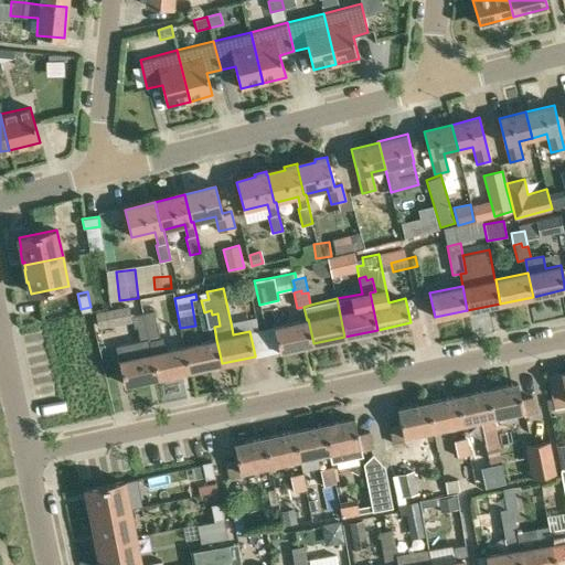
[(112,308),(95,311),(98,328),(115,323),(112,308)]
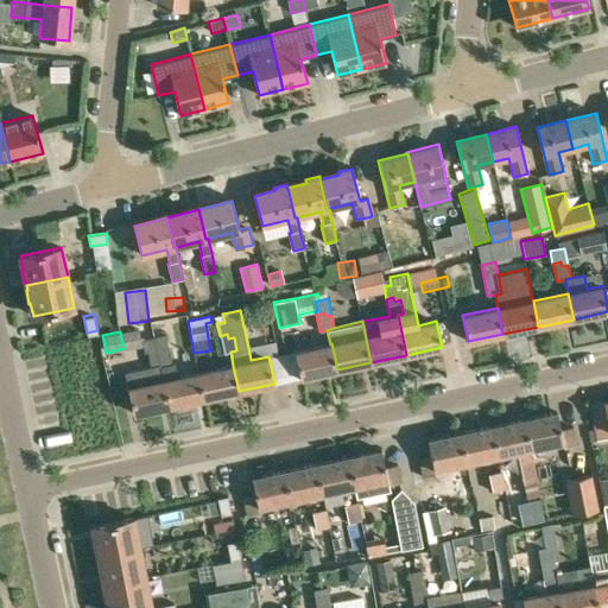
[(204,399),(198,373),(178,378),(175,362),(172,363),(165,334),(160,335),(154,336),(154,337),(149,339),(151,350),(157,349),(158,353),(164,352),(166,366),(160,367),(164,381),(169,406),(204,399)]
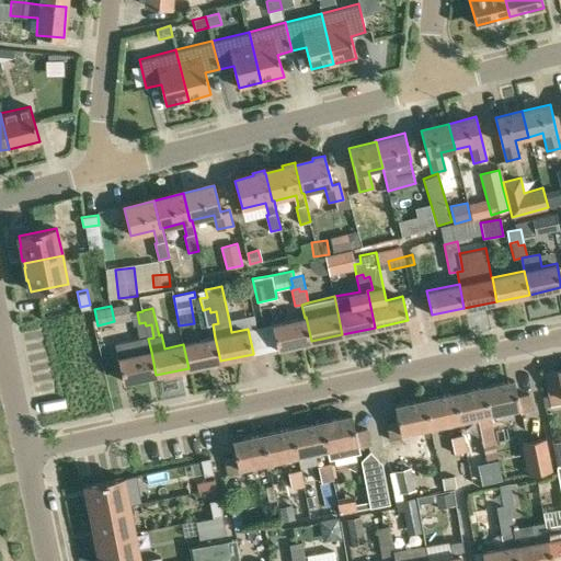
[(213,324),(218,323),(216,311),(210,312),(209,308),(203,310),(206,325),(213,324)]
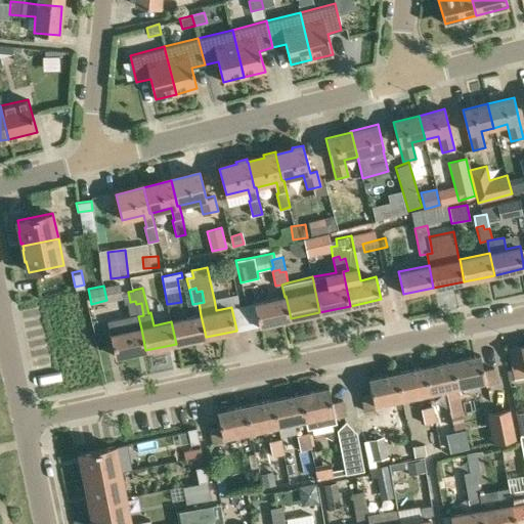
[(107,320),(111,335),(115,357),(145,350),(141,329),(138,316),(143,315),(141,303),(136,304),(135,301),(130,302),(128,292),(123,293),(125,304),(128,303),(130,315),(107,320)]
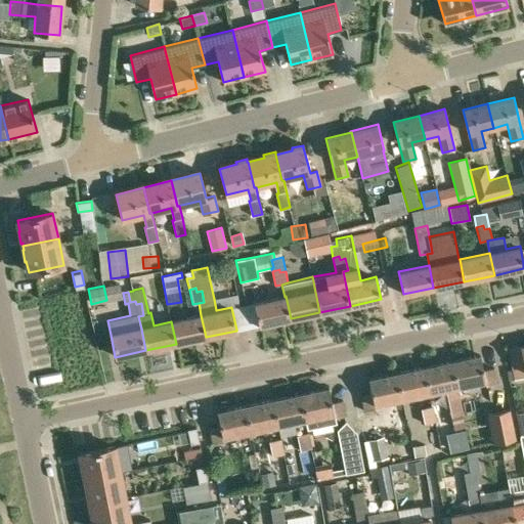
[(260,325),(291,318),(286,296),(285,297),(255,303),(255,302),(245,304),(249,326),(260,324),(260,325)]
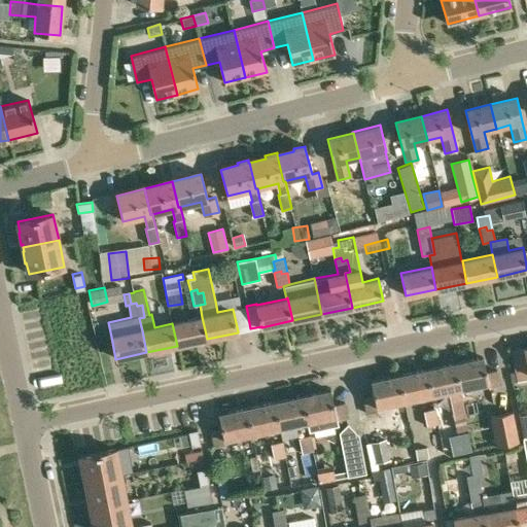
[(197,342),(207,339),(202,317),(197,318),(172,323),(177,346),(197,342)]
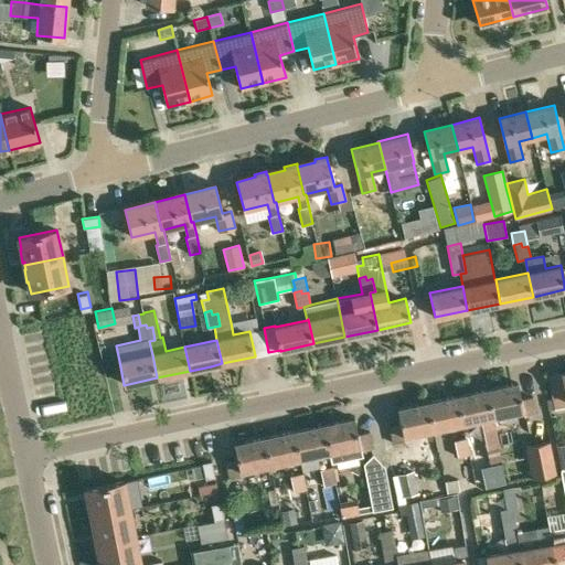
[(564,372),(561,374),(564,390),(553,392),(556,409),(564,406),(564,372)]
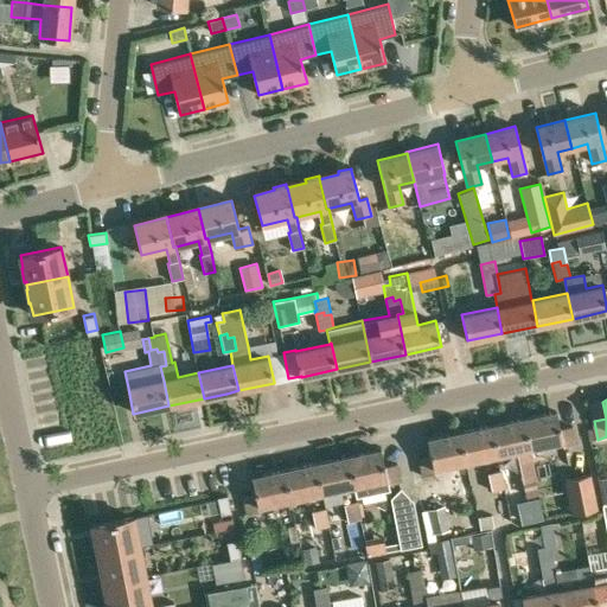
[(529,448),(530,448),(562,441),(563,447),(575,445),(572,426),(560,428),(556,411),(523,419),(529,448)]
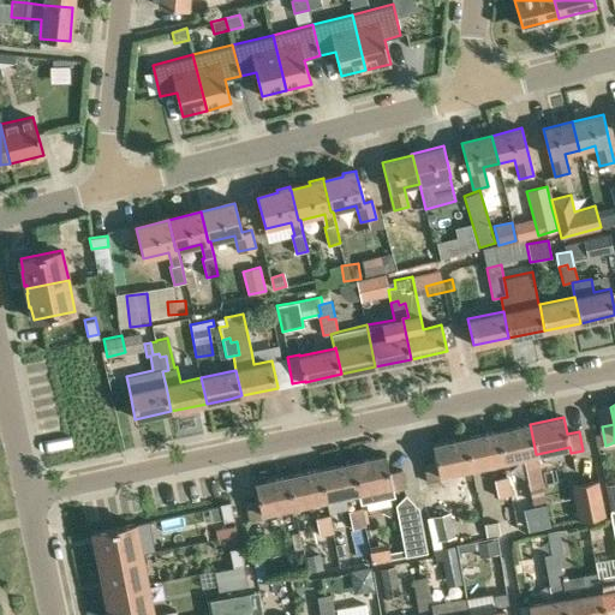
[(544,488),(537,454),(536,454),(530,424),(497,431),(503,461),(524,457),(530,490),(544,488)]
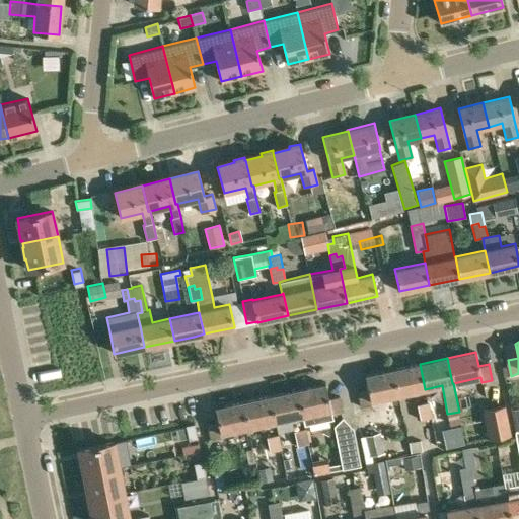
[(397,395),(425,389),(420,364),(392,370),(397,395)]
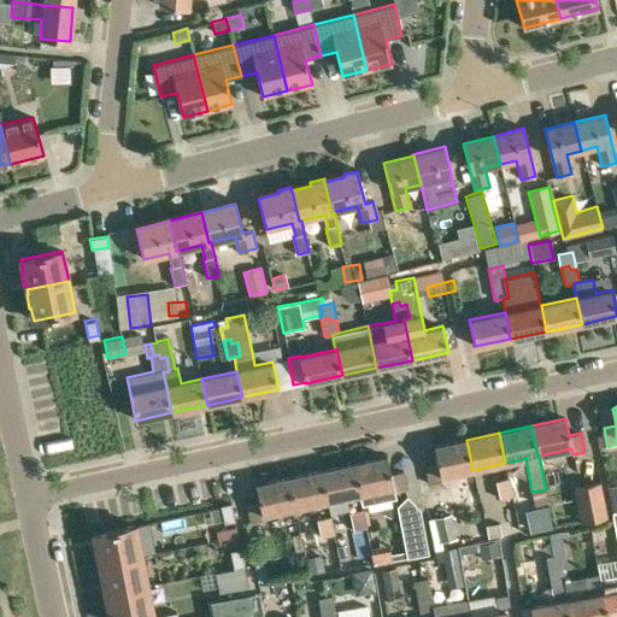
[(440,477),(472,470),(466,440),(434,447),(438,464),(425,466),(429,485),(441,482),(440,477)]
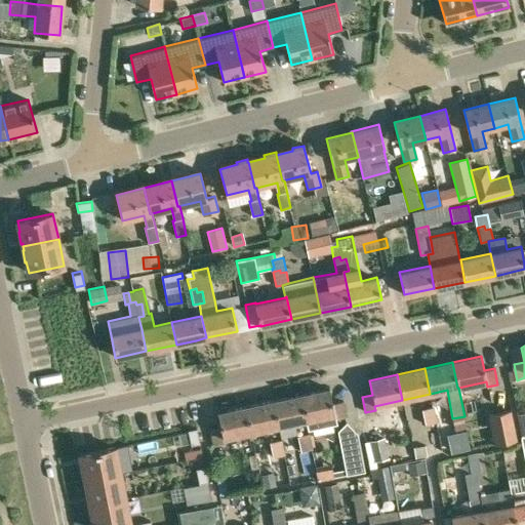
[(306,420),(305,420),(307,430),(337,423),(336,419),(346,417),(342,401),(331,404),(328,389),(300,395),(306,420)]
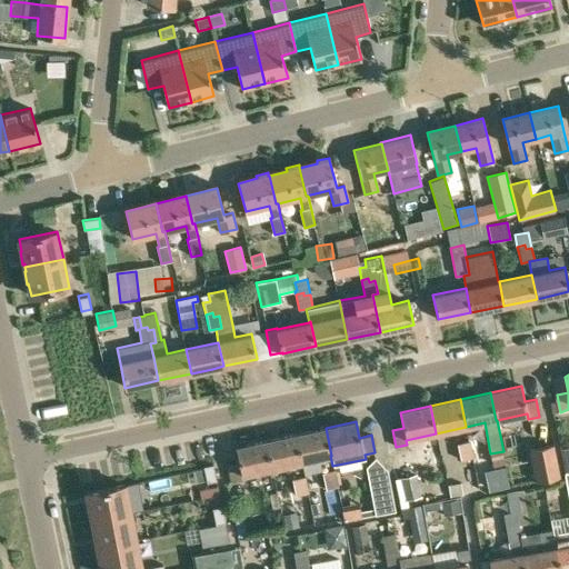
[(301,462),(330,456),(331,456),(326,428),(295,435),(301,462)]
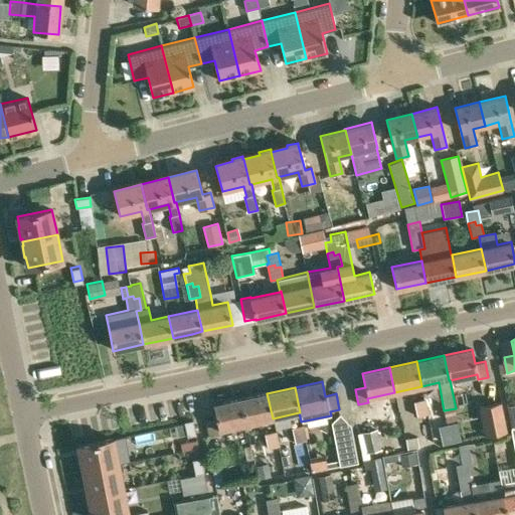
[(245,424),(273,418),(267,393),(240,399),(245,424)]
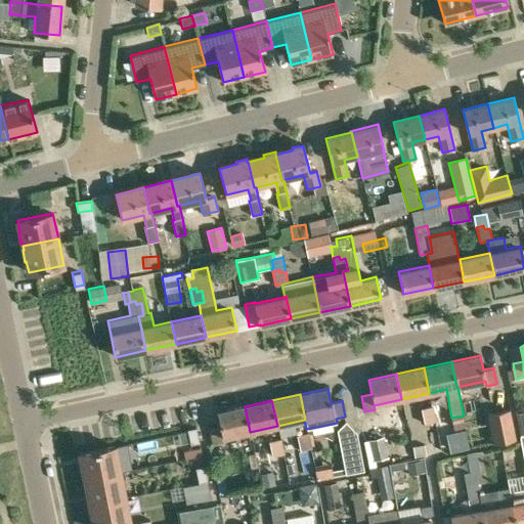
[(424,424),(436,421),(433,405),(421,407),(424,424)]
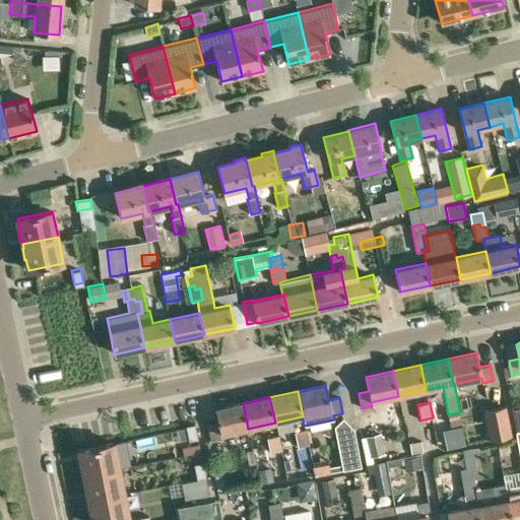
[(221,434),(248,429),(243,403),(214,408),(217,424),(207,426),(210,441),(222,438),(221,434)]
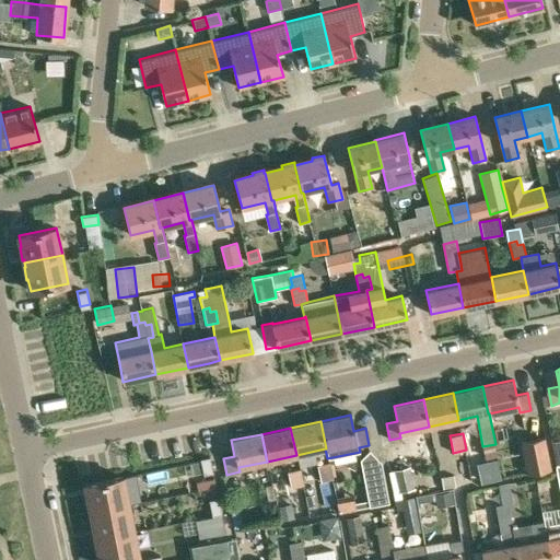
[(527,474),(551,468),(545,438),(521,443),(527,474)]
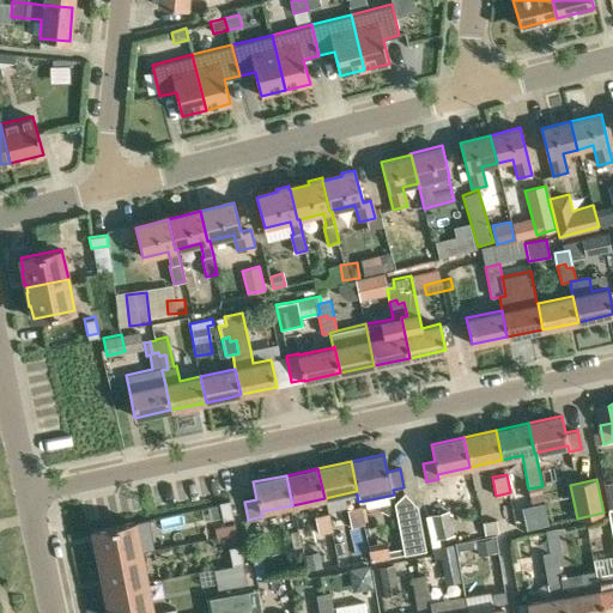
[(404,492),(396,501),(400,516),(406,553),(426,550),(419,513),(418,505),(417,505),(404,492)]
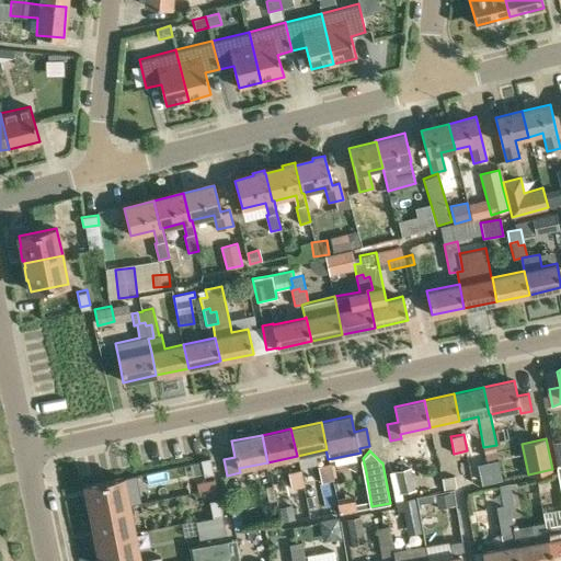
[(206,456),(197,458),(201,474),(210,472),(206,456)]
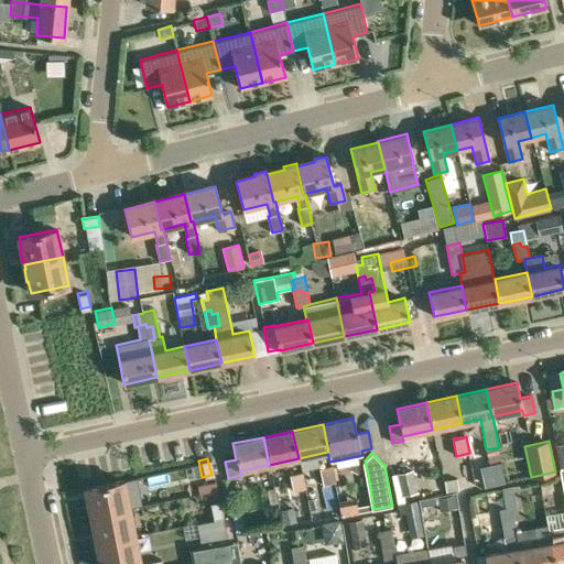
[(323,485),(336,483),(332,465),(320,468),(323,485)]
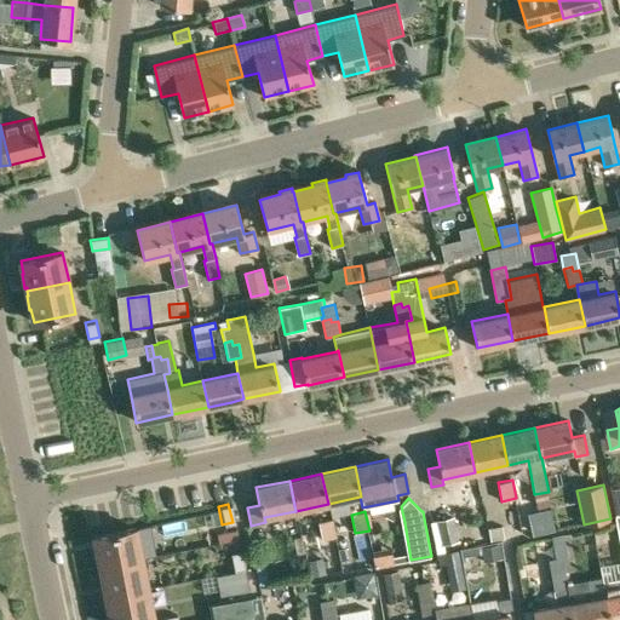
[(441,545),(460,540),(454,516),(435,521),(441,545)]
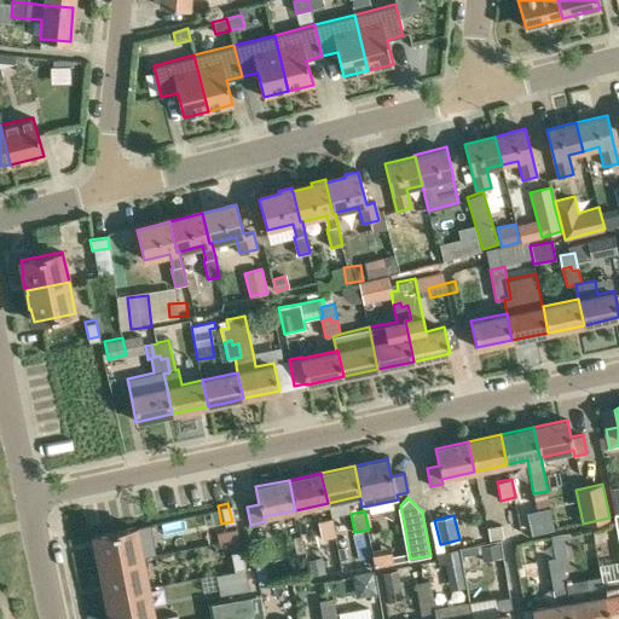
[(320,539),(322,539),(335,536),(331,518),(317,520),(320,539)]
